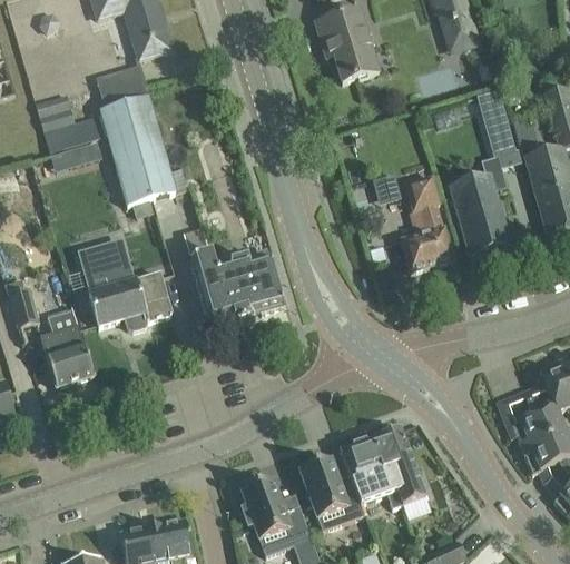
[(96,77),(105,109),(146,97),(143,85),(144,85),(136,59),(167,50),(159,25),(164,22),(157,0),(89,0),(95,20),(123,12),(136,57),(134,58),(136,66),(129,67),(116,71),(96,77)]
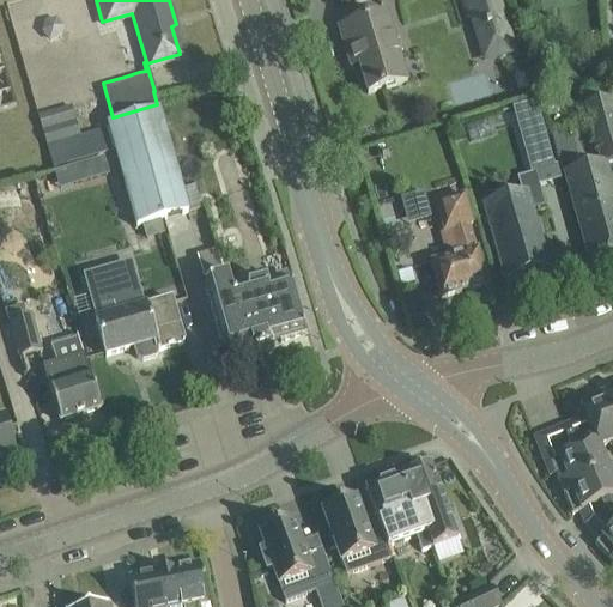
[(463,0),(467,13),(481,8),(495,53),(519,46),(505,0),(463,0)]
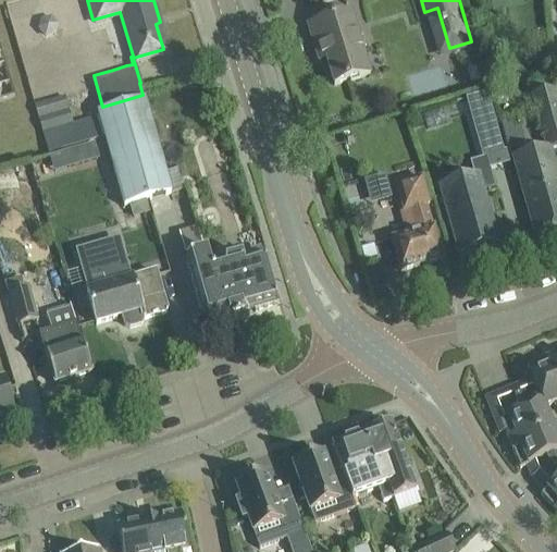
[(334,81),(355,74),(370,70),(350,8),(307,21),(318,57),(325,53),(334,81)]
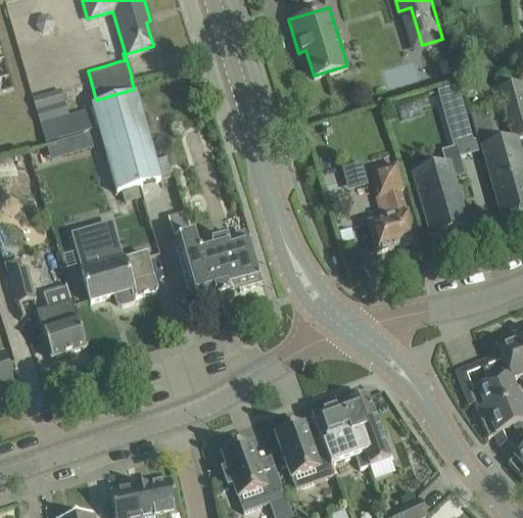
[(38,13),(35,24),(42,31),(52,29),(55,18),(48,11),(38,13)]
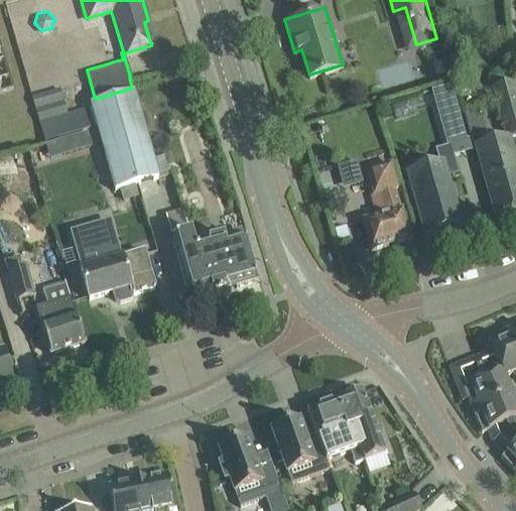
[(0,41),(0,88),(13,85),(0,41)]
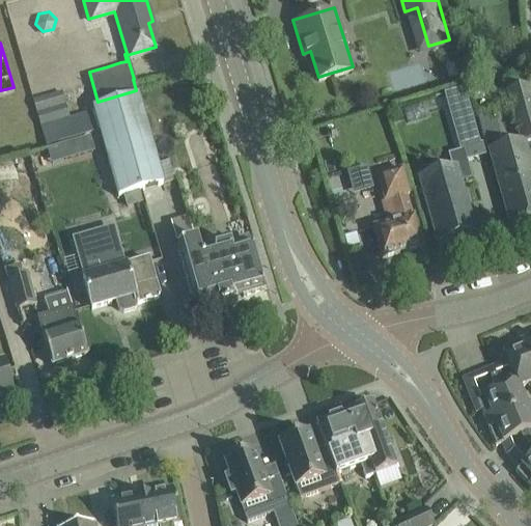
[(453,59),(444,62),(448,75),(456,73),(453,59)]
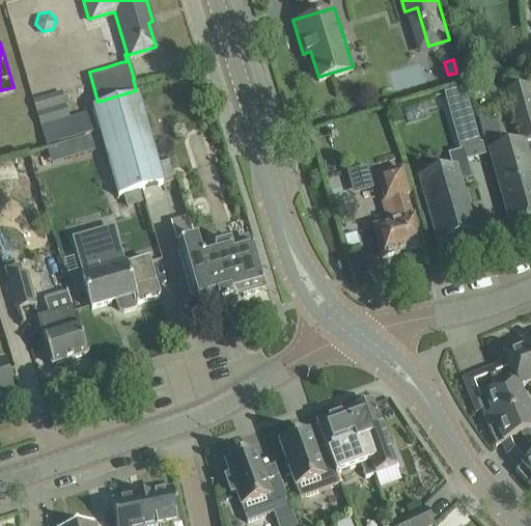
[(74,84),(71,72),(57,76),(60,86),(61,86),(61,88),(74,84)]
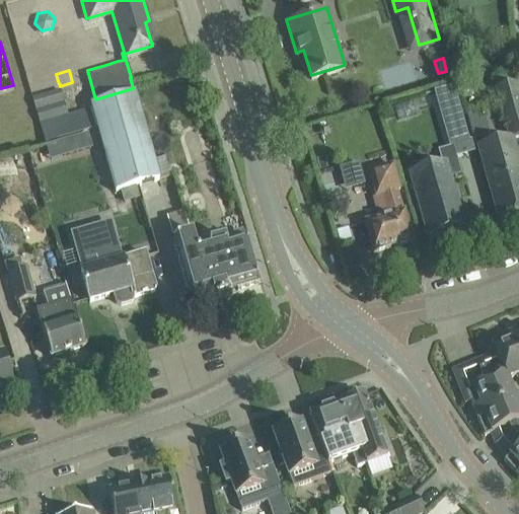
[(510,136),(514,135),(518,133),(518,88),(516,79),(496,84),(510,136)]
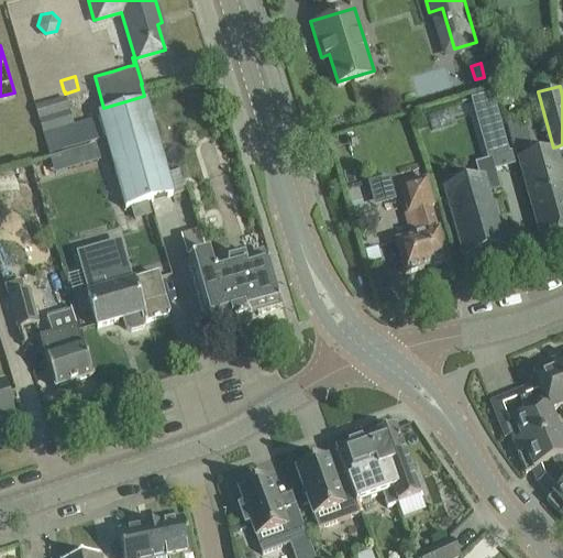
[(493,88),(472,95),(477,111),(496,106),(493,88)]
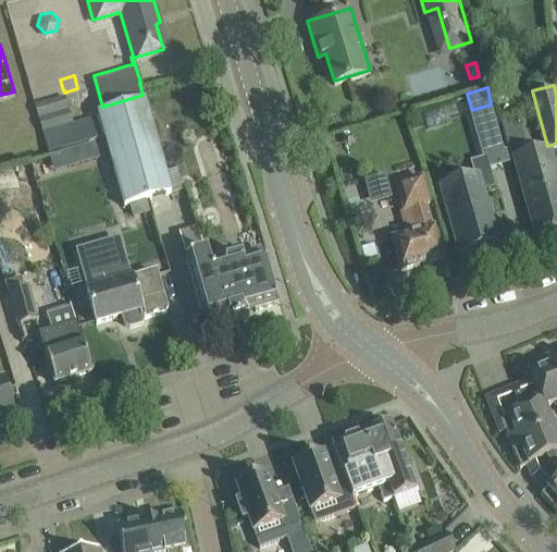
[(38,113),(69,105),(64,93),(64,90),(63,90),(34,99),(38,113)]
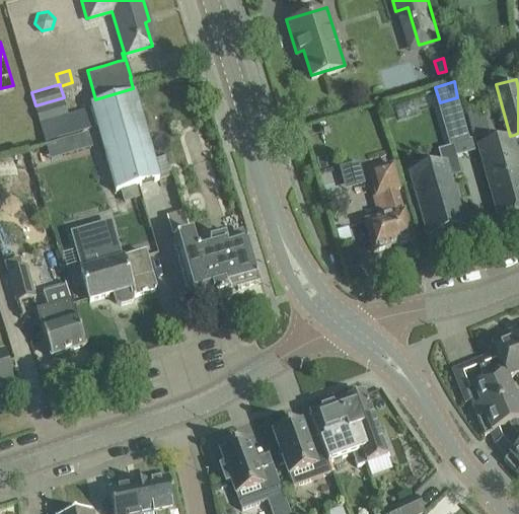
[(134,88),(133,88),(95,99),(90,100),(91,102),(97,123),(104,148),(116,188),(159,175),(134,88)]
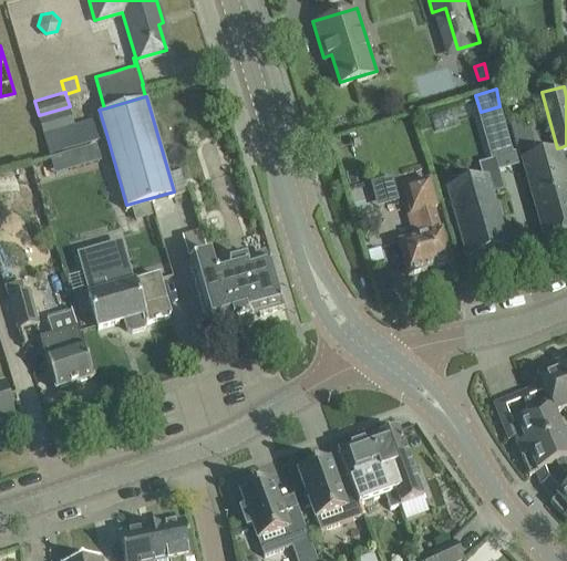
[(43,131),(74,120),(70,106),(39,115),(43,131)]
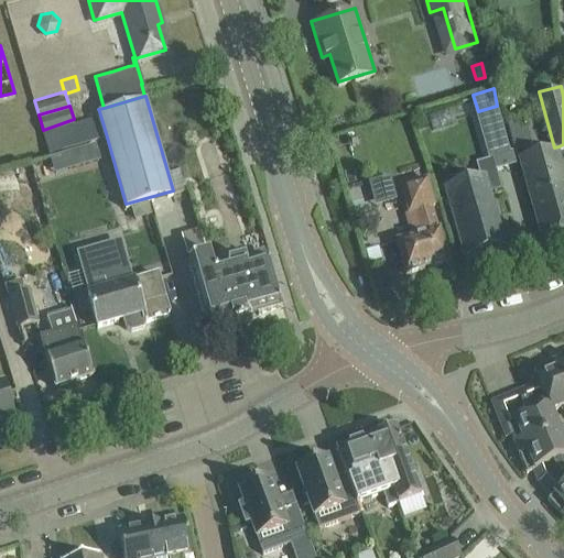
[(528,110),(509,116),(516,142),(534,138),(528,110)]
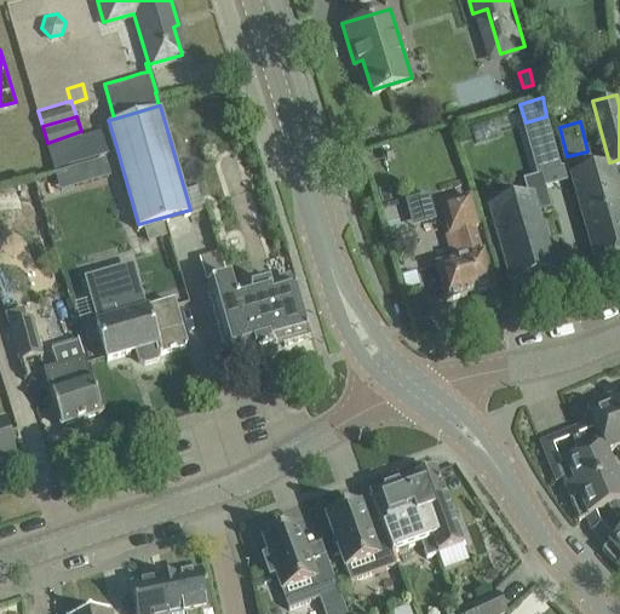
[(81,131),(47,143),(53,165),(116,147),(109,122),(81,131)]
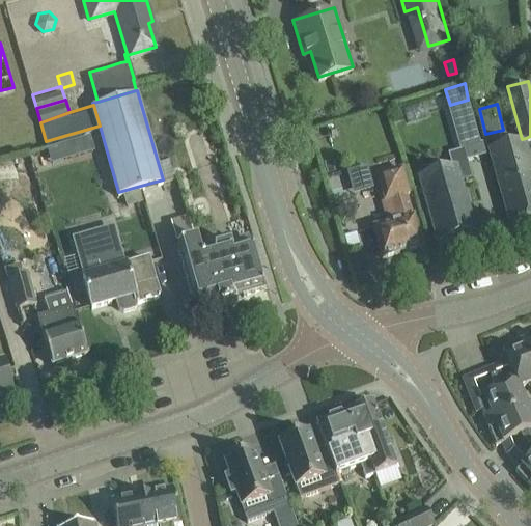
[(90,131),(62,139),(67,155),(94,146),(90,131)]
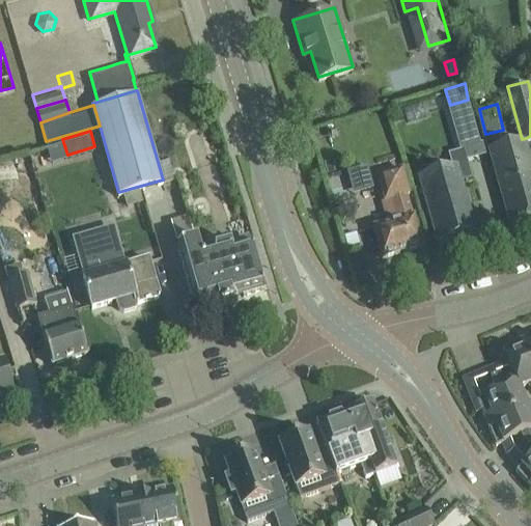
[(490,147),(504,202),(509,222),(530,216),(530,158),(526,138),(522,139),(490,147)]
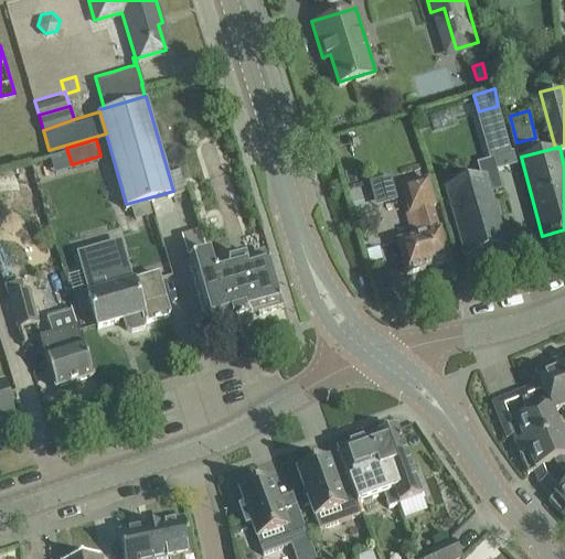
[(480,173),(445,183),(459,232),(465,254),(505,242),(500,221),(491,189),(501,185),(492,154),(477,159),(480,173)]
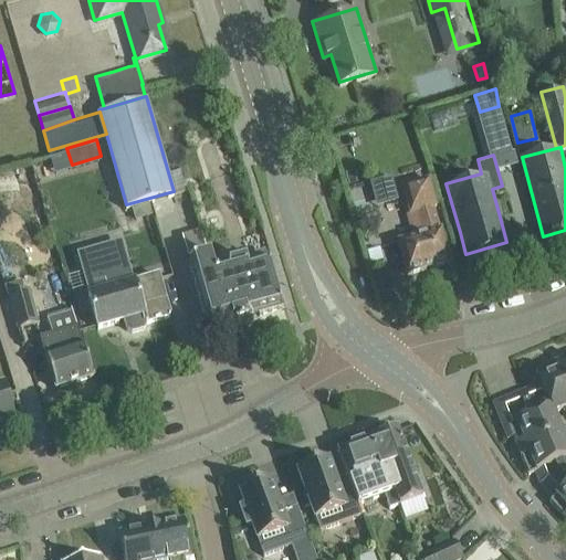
[(0,203),(35,194),(27,165),(0,171),(0,203)]
